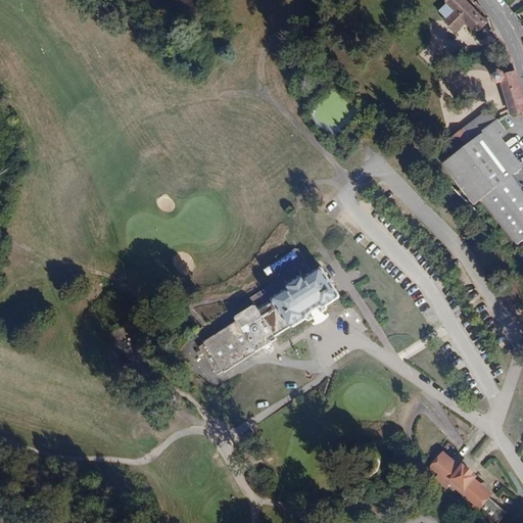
[(449,0),(458,7),(446,17),(456,27),(466,16),(476,27),(484,19),(465,0),(449,0)]
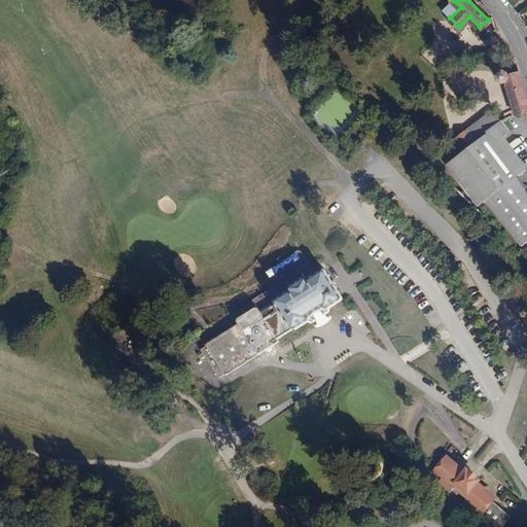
[(503,81),(505,80),(517,114),(526,110),(526,97),(519,70),(508,73),(507,71),(506,70),(503,69),(498,71),(497,73),(497,75),(498,79),(502,81),(503,81)]
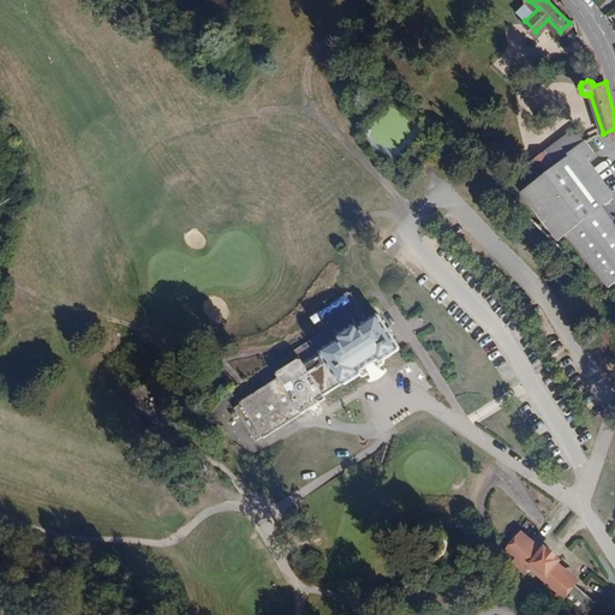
[(614,224),(602,204),(605,197),(577,169),(597,151),(586,138),(529,189),(539,202),(571,232),(578,224),(614,274),(614,224)]
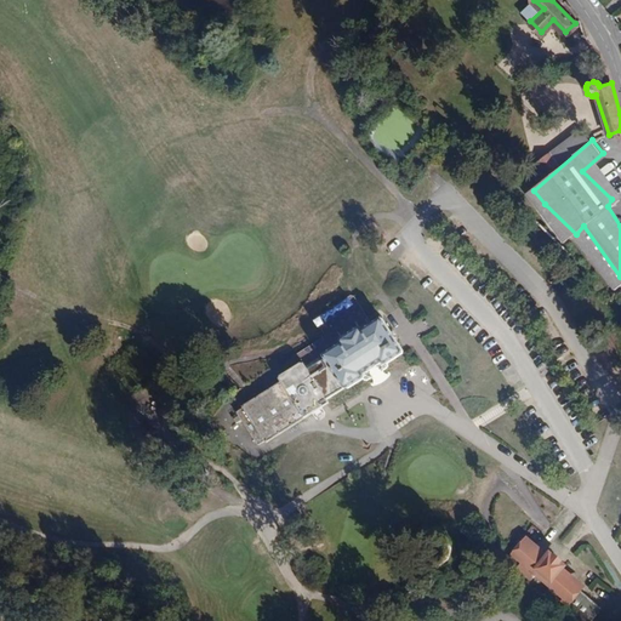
[(382,320),(363,332),(358,330),(340,341),(340,346),(307,365),(300,362),(281,372),(285,379),(244,404),(266,442),(305,420),(308,419),(326,409),(329,402),(360,382),(365,385),(388,370),(389,365),(403,355),(382,320)]
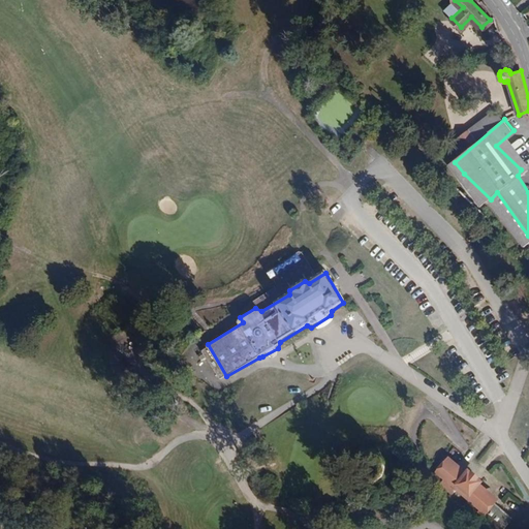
[(462,506),(467,499),(483,511),(493,499),(476,486),(479,483),(465,472),(463,475),(447,464),(437,476),(454,489),(447,497),(462,506)]
